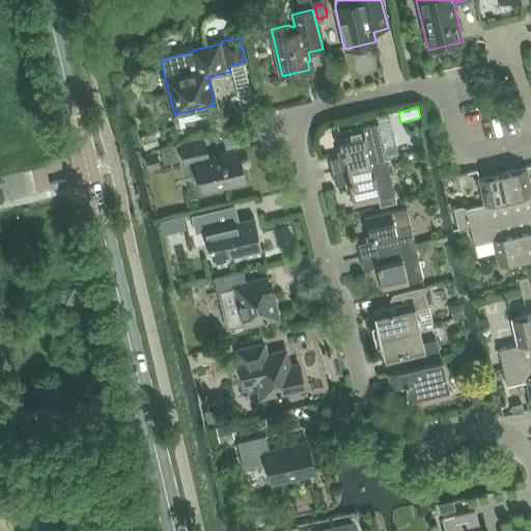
[(329,159),(332,171),(386,159),(378,123),(337,133),(342,156),(329,159)]
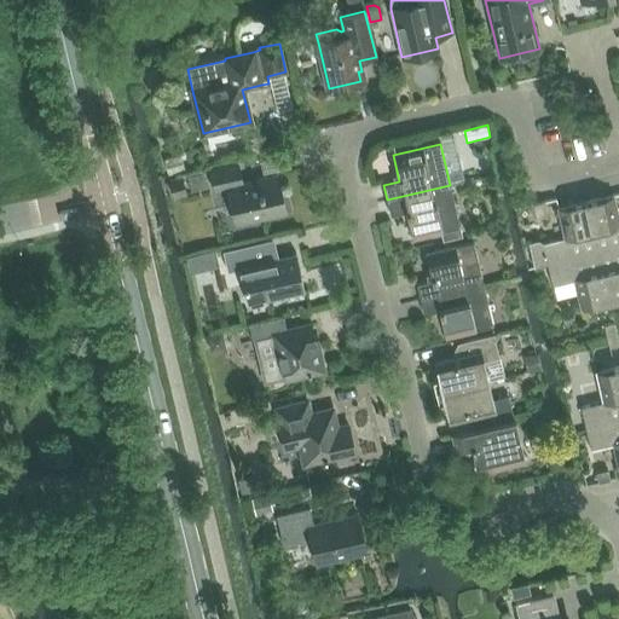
[(177,155),(165,158),(168,173),(181,169),(177,155)]
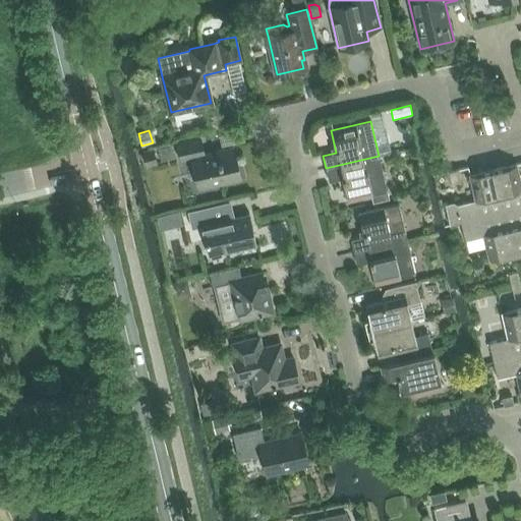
[(197,188),(240,179),(233,147),(204,154),(199,137),(176,143),(180,160),(190,158),(197,188)]
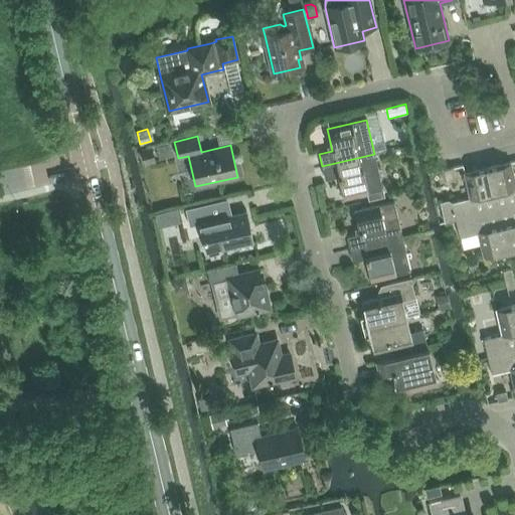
[(151,149),(143,151),(146,165),(154,163),(151,149)]
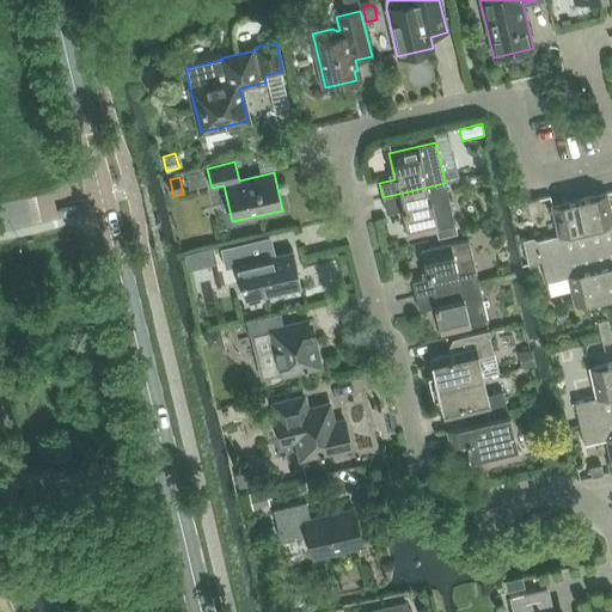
[(383,197),(386,213),(402,209),(408,236),(436,228),(454,225),(445,183),(383,197)]
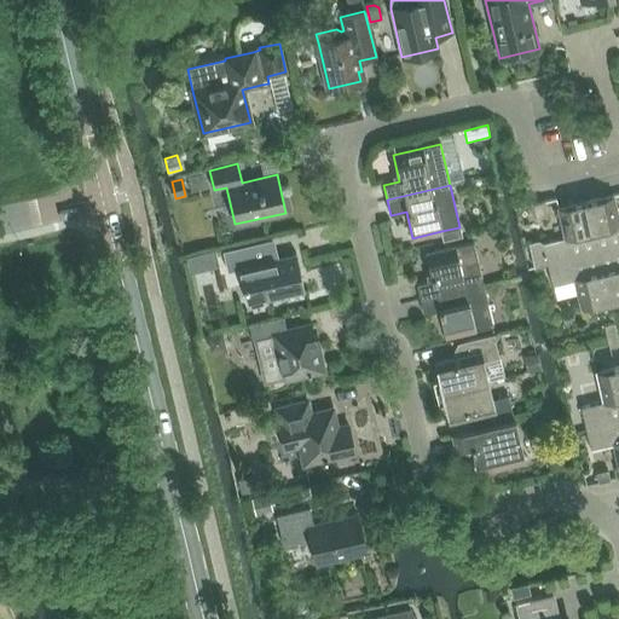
[(585,202),(597,252),(618,246),(618,221),(613,196),(585,202)]
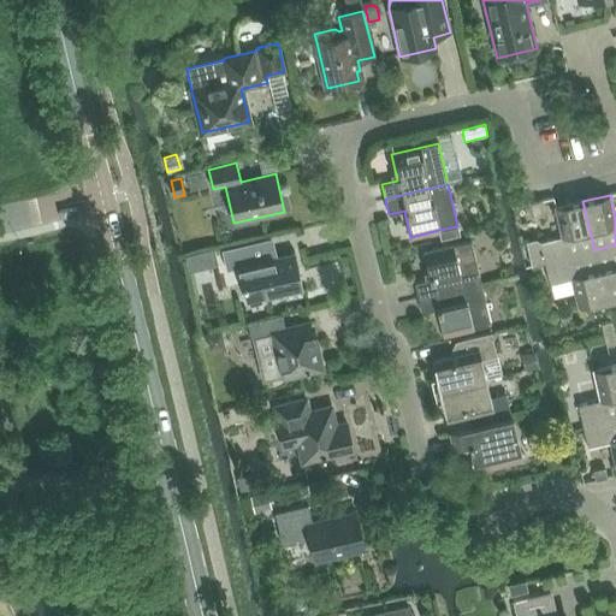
[(545,262),(594,250),(582,201),(556,207),(562,236),(540,242),(535,238),(526,241),(532,265),(545,262)]
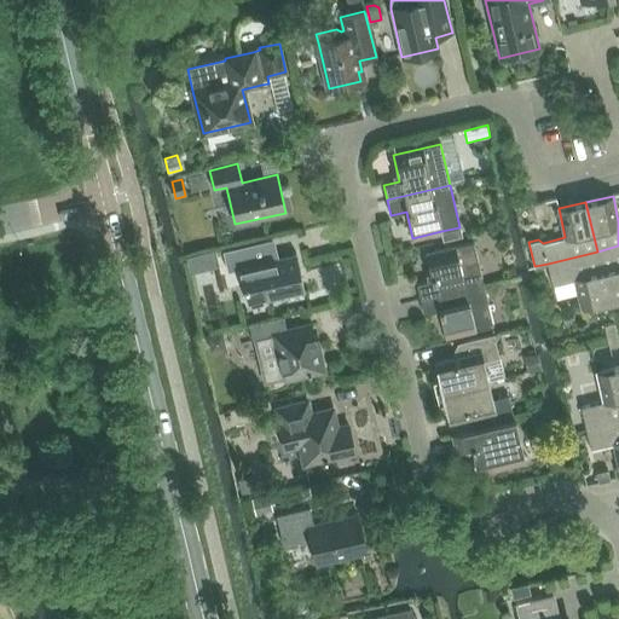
[(548,217),(544,202),(533,204),(537,219),(548,217)]
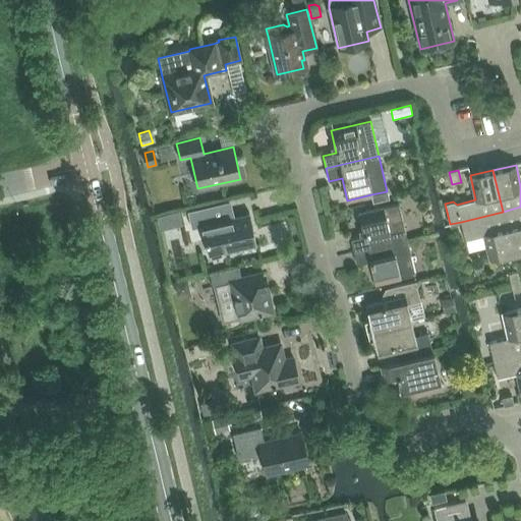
[(387,191),(371,194),(372,201),(389,197),(387,191)]
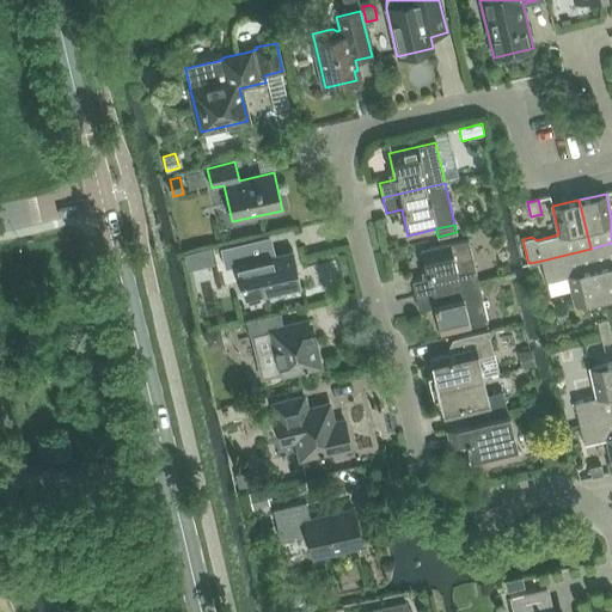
[(264,237),(220,248),(225,268),(237,265),(245,300),(301,287),(293,250),(269,256),(264,237)]
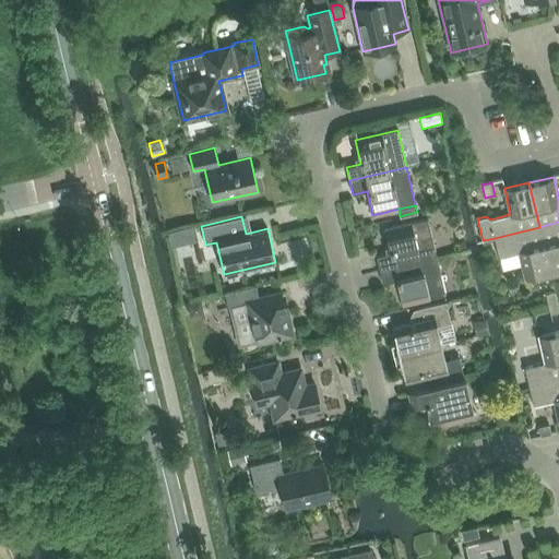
[(376,257),(379,270),(437,257),(428,218),(384,229),(390,253),(376,257)]
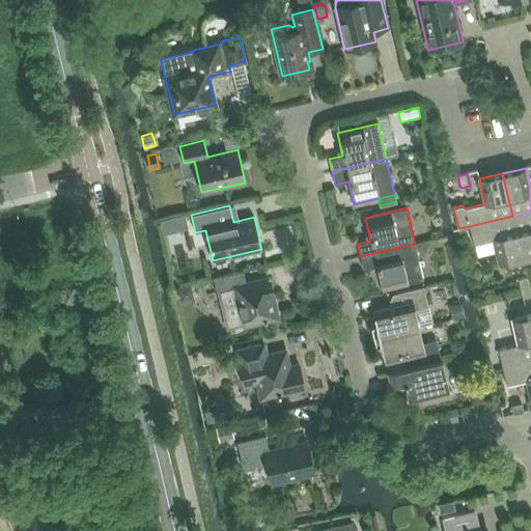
[(522,259),(530,256),(530,211),(512,216),(522,259)]
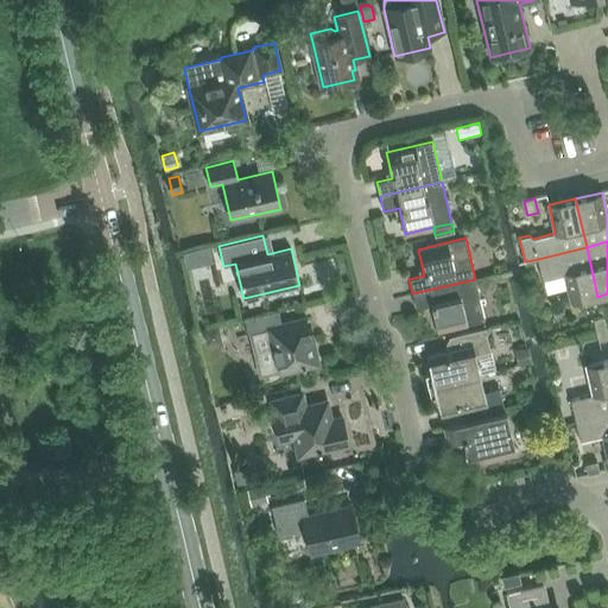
[(597,297),(587,247),(538,259),(543,279),(564,274),(571,303),(597,297)]
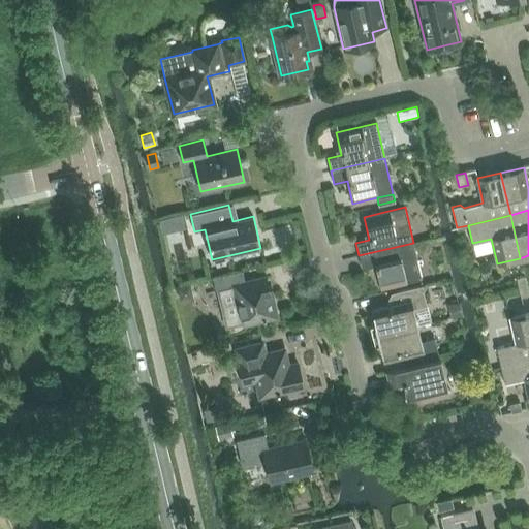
[(169,216),(160,218),(163,231),(173,229),(169,216)]
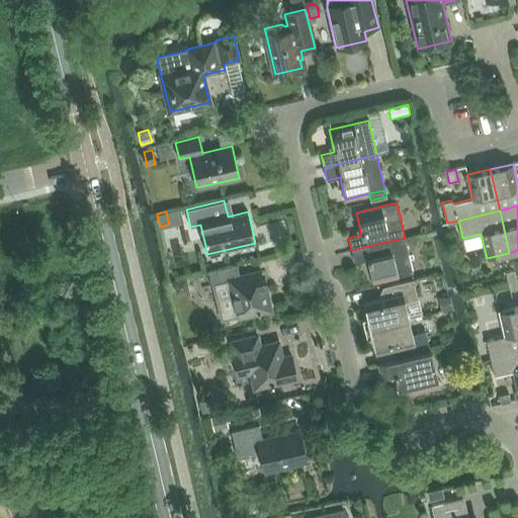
[(351,250),(354,262),(367,259),(372,282),(413,272),(405,238),(351,250)]
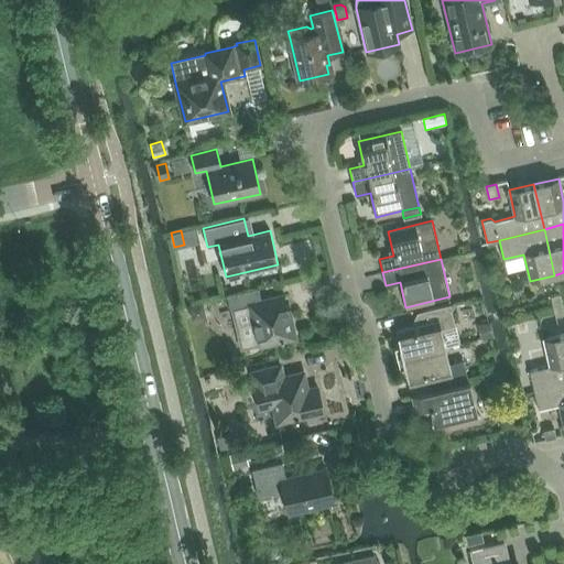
[(241,349),(259,345),(294,337),(284,295),(261,301),(258,289),(227,296),(230,308),(232,308),(241,349)]
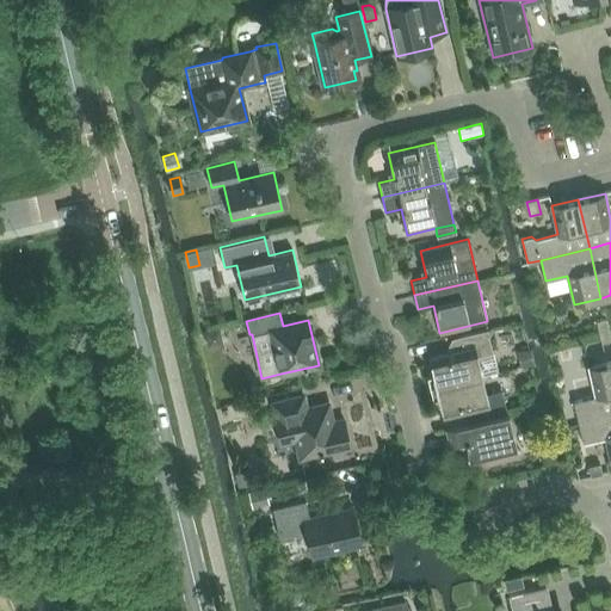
[(599,332),(609,329),(606,319),(596,321),(599,332)]
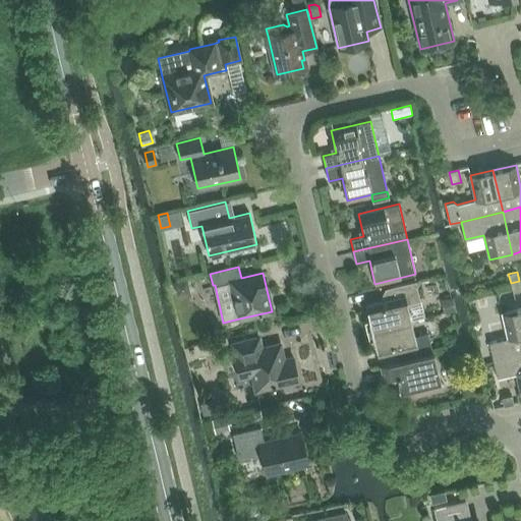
[(186,281),(175,283),(177,296),(189,294),(186,281)]
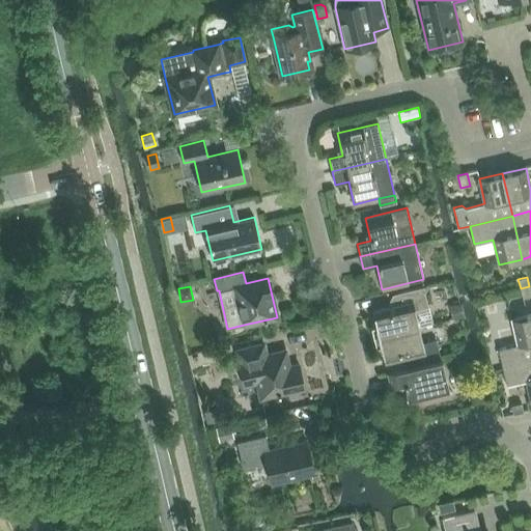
[(529,286),(521,288),(523,298),(530,296),(529,286)]
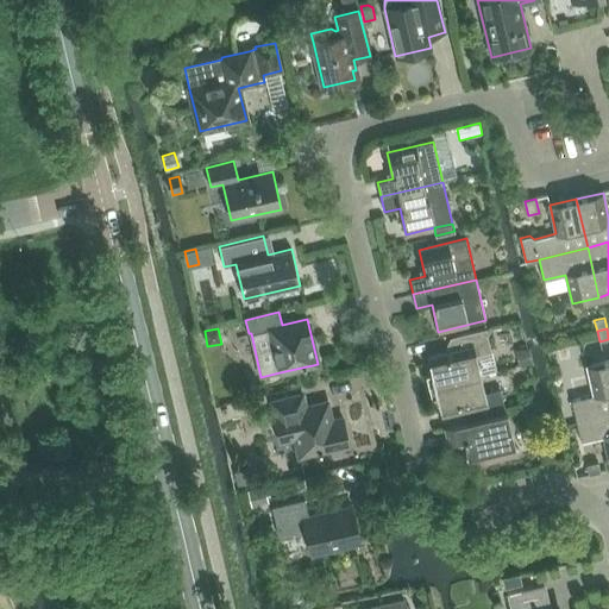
[(434,385),(481,374),(477,356),(491,352),(487,330),(453,337),(457,349),(428,356),(434,385)]
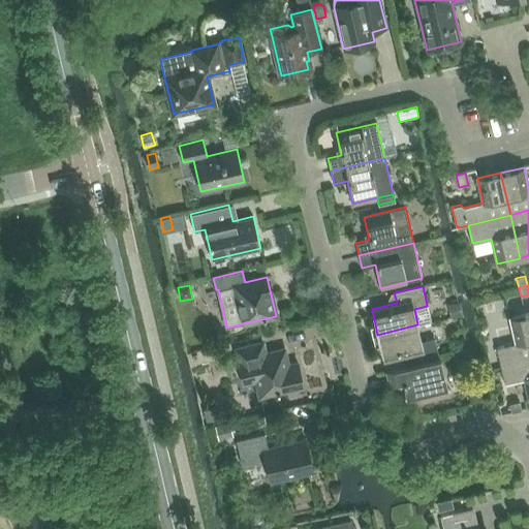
[(458,303),(448,305),(453,319),(461,317),(458,303)]
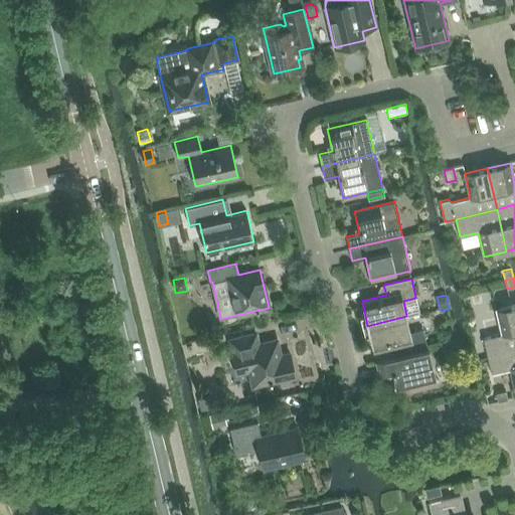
[(487,356),(514,348),(514,305),(496,310),(502,334),(483,338),(487,356)]
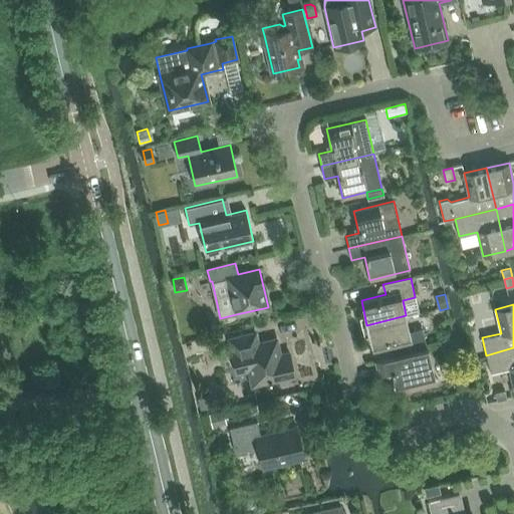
[(400,354),(427,348),(422,328),(410,331),(406,315),(366,325),(372,349),(397,343),(400,354)]
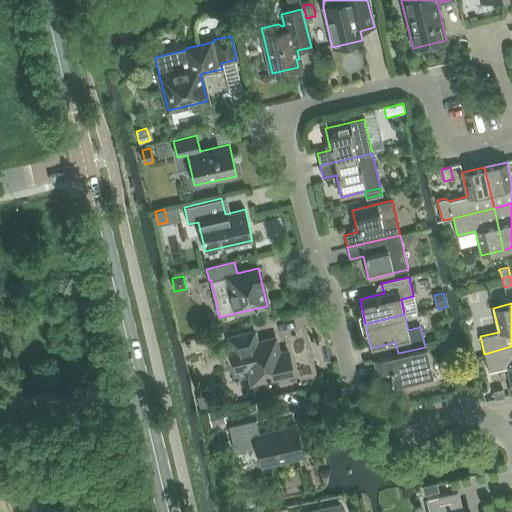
[(258,342),(255,331),(228,337),(234,363),(246,360),(252,383),(294,373),(288,352),(279,354),(275,338),(258,342)]
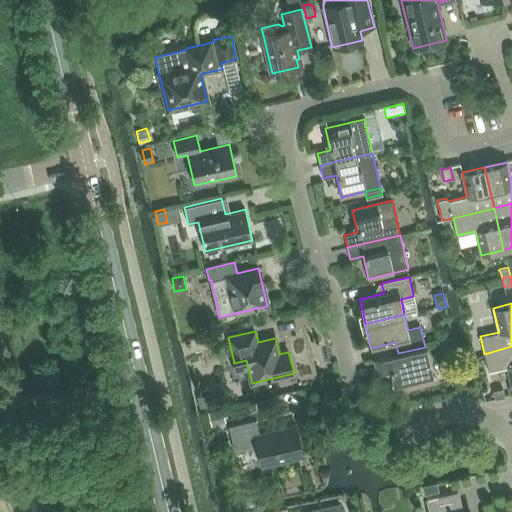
[(511,346),(484,354),(488,371),(507,367),(511,389),(511,346)]
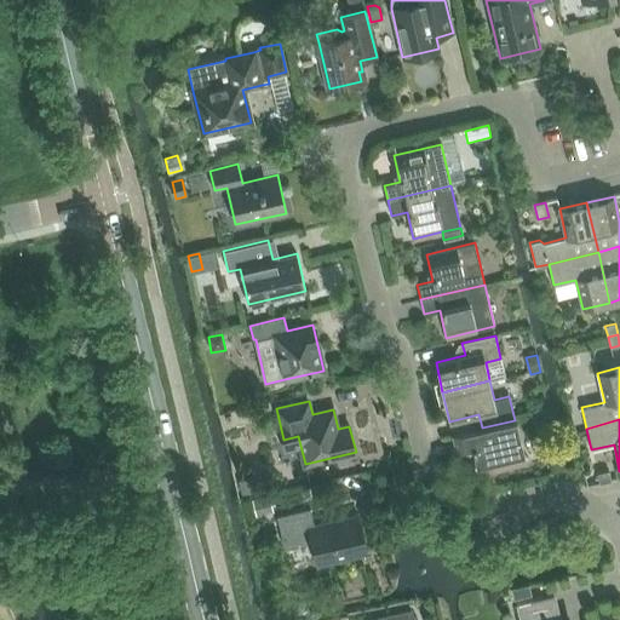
[(516,420),(515,420),(482,428),(453,435),(457,451),(472,447),(478,474),(526,463),(516,420)]
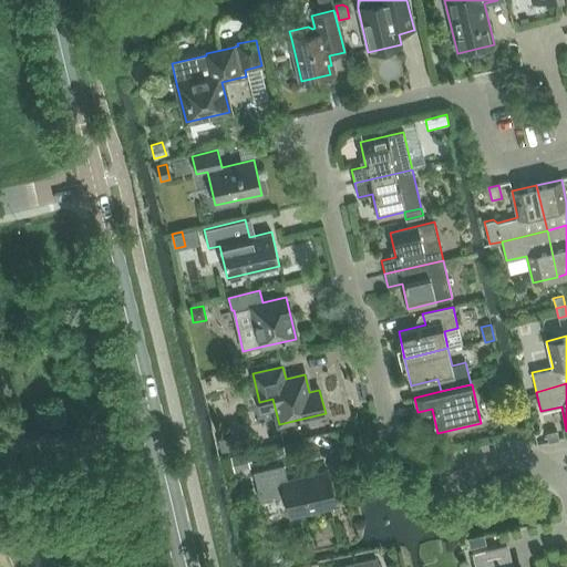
[(546,433),(547,442),(558,440),(556,430),(546,433)]
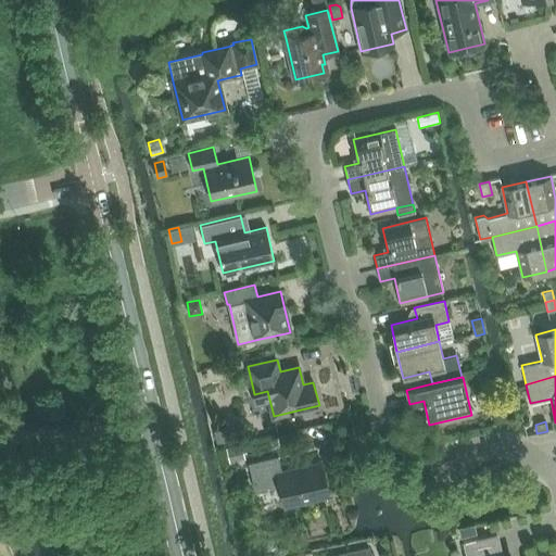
[(220,430),(214,432),(217,443),(229,440),(226,429),(220,430)]
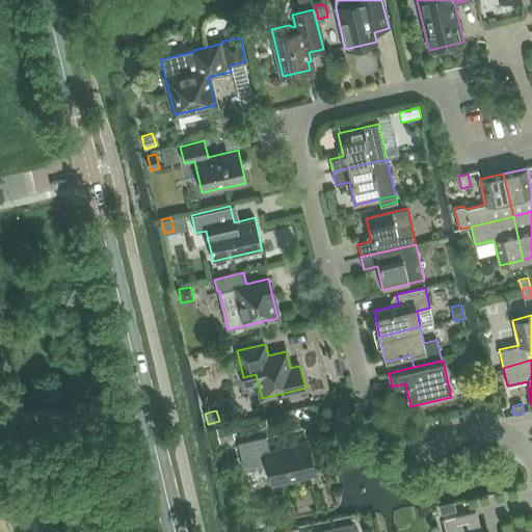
[(231,425),(216,428),(220,442),(234,437),(231,425)]
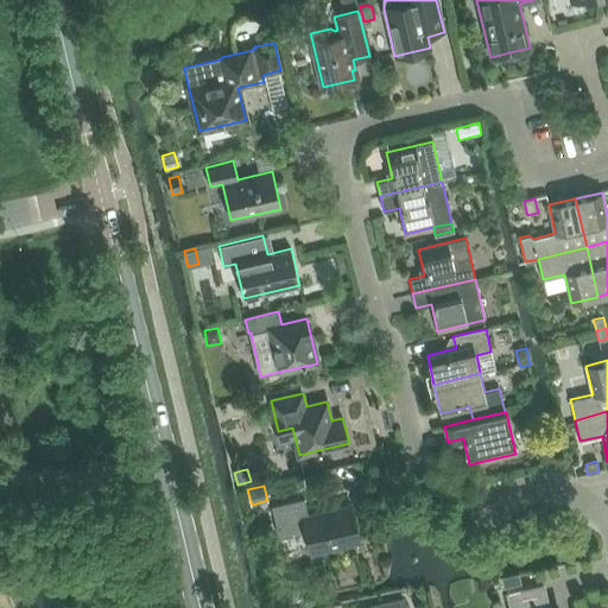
[(308,514),(304,498),(272,506),(279,538),(306,532),(311,553),(360,542),(350,505),(308,514)]
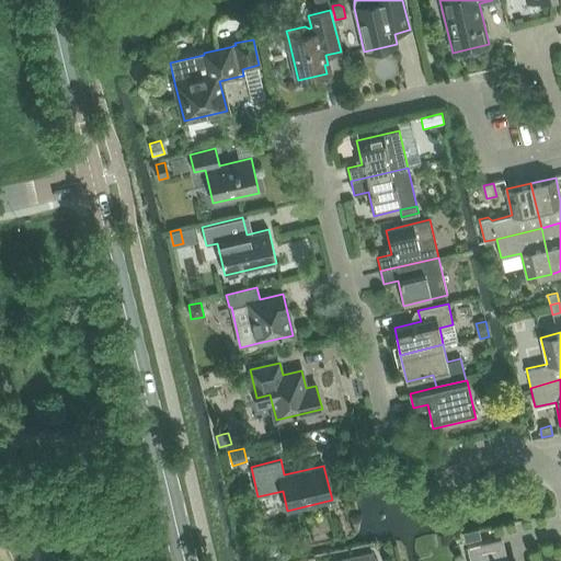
[(479,528),(464,533),(466,541),(481,538),(479,528)]
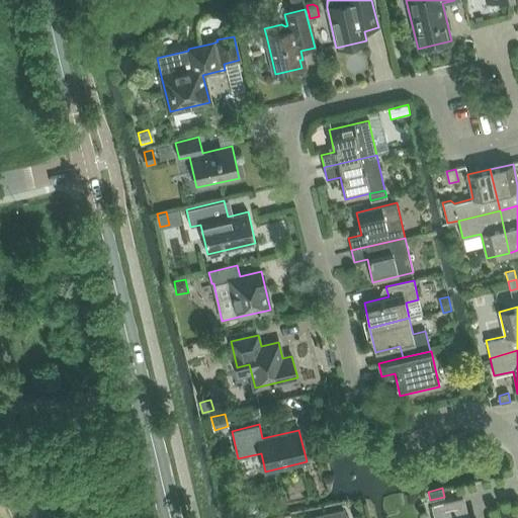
[(431,505),(434,517),(466,517),(461,498),(462,498),(462,497),(431,504),(431,505)]
